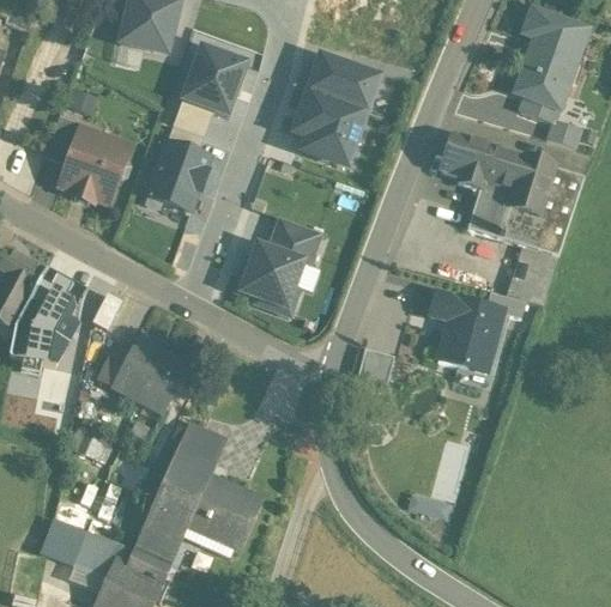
[(36,1),(32,0),(16,0),(7,23),(26,29),(36,1)]
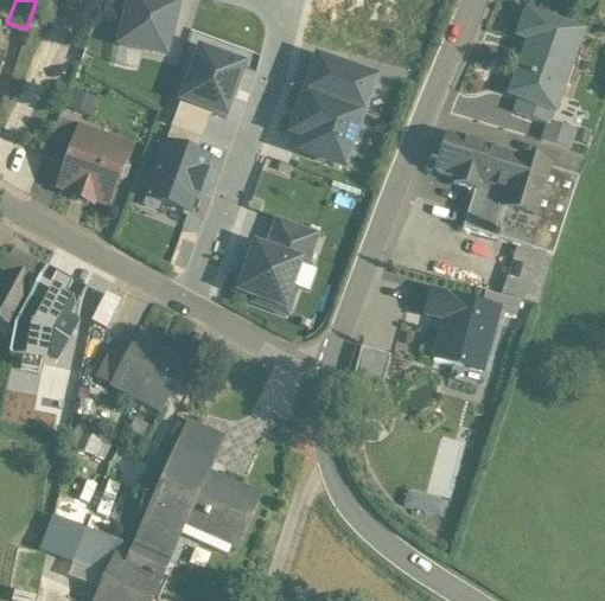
[(165,2),(155,0),(129,0),(119,45),(165,56),(178,5),(165,2)]
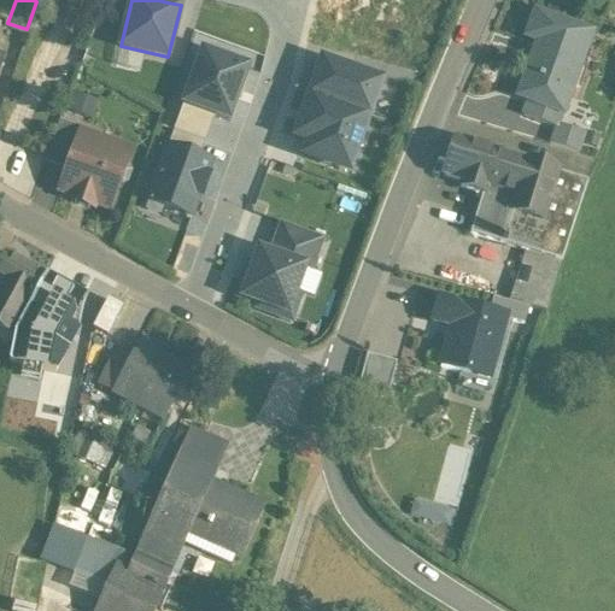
[(593,30),(536,10),(526,35),(539,39),(517,95),(531,100),(558,111),(563,112),(572,88),(566,86),(577,53),(584,56),(593,30)]
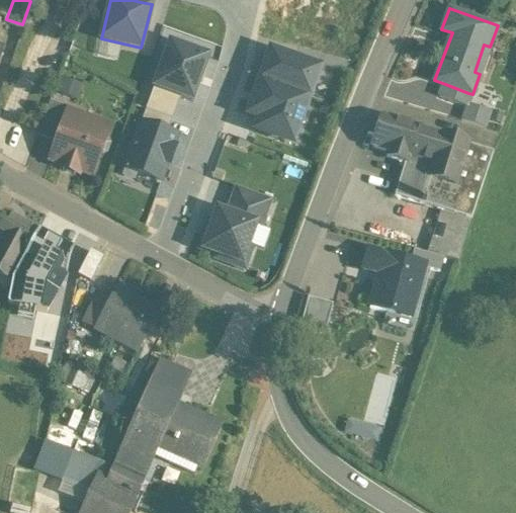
[(154,86),(181,95),(193,100),(209,53),(170,39),(154,86)]
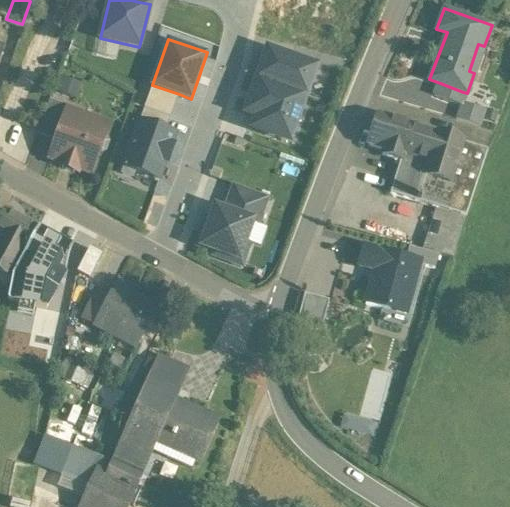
[(268,49),(259,77),(307,95),(317,66),(268,49)]
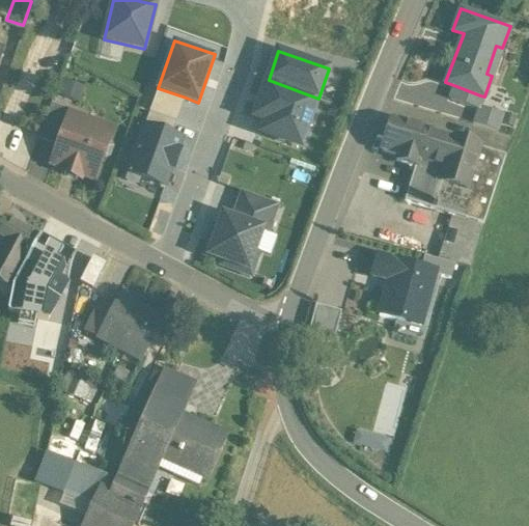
[(64,75),(58,90),(79,99),(85,83),(64,75)]
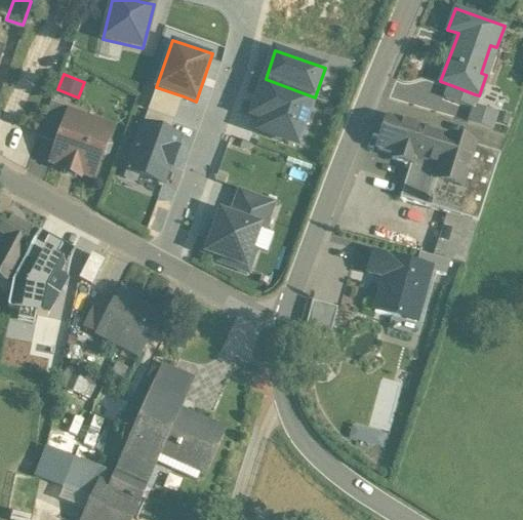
[(298,144),(315,97),(266,79),(252,115),(264,118),(259,130),(298,144)]
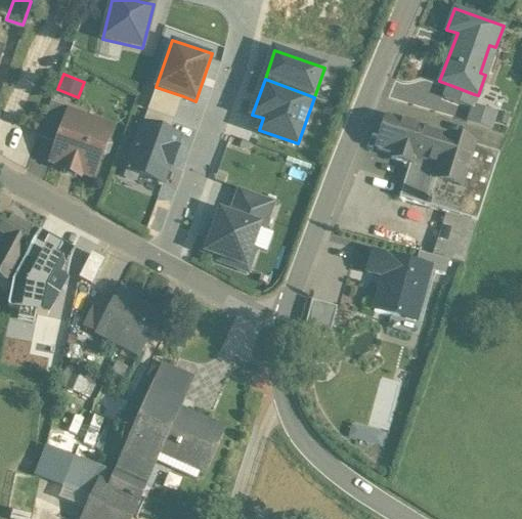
[(474,94),(450,85),(447,95),(471,104),(472,101),(474,94)]
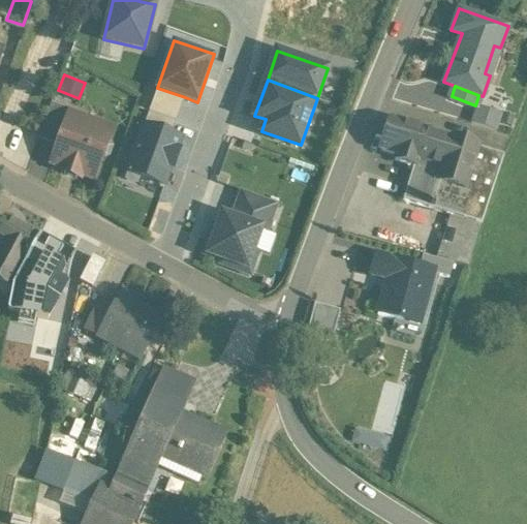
[(149,111),(177,120),(185,97),(157,88),(149,111)]
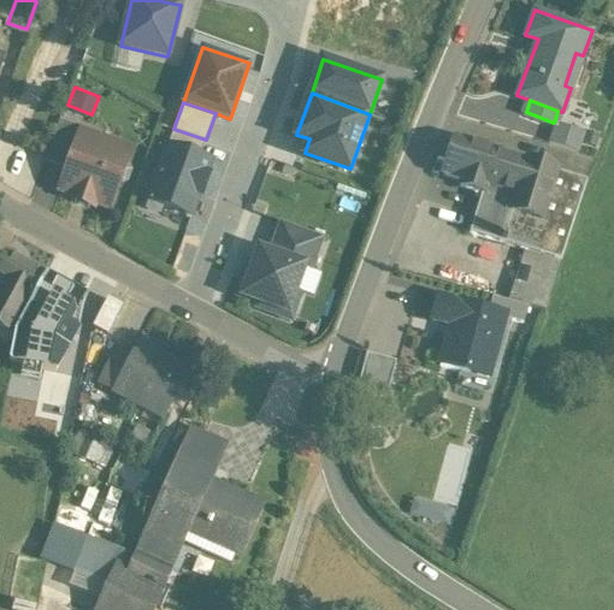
[(86,126),(60,117),(46,158),(70,166),(82,132),(83,132),(86,126)]
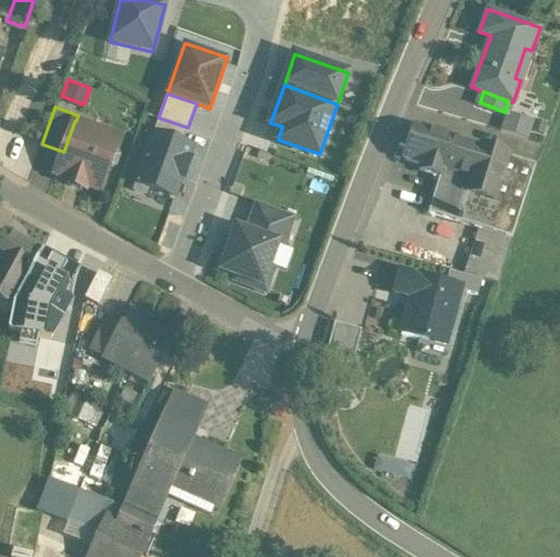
[(538,119),(506,109),(505,112),(500,129),(533,138),(538,119)]
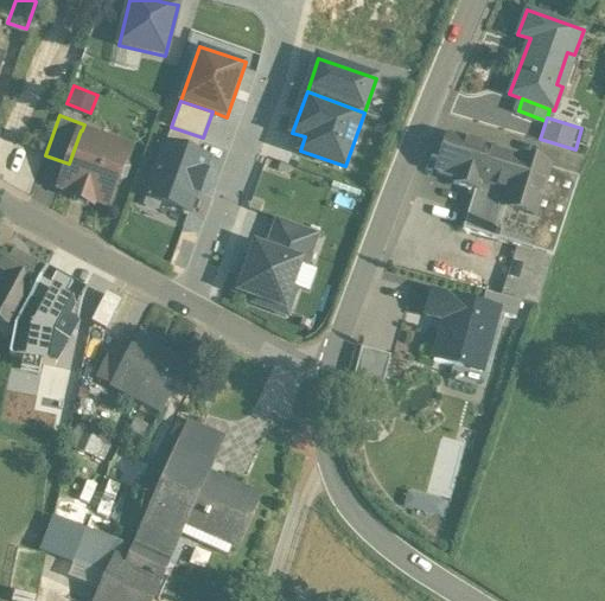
[(166,142),(197,153),(203,138),(171,127),(166,142)]
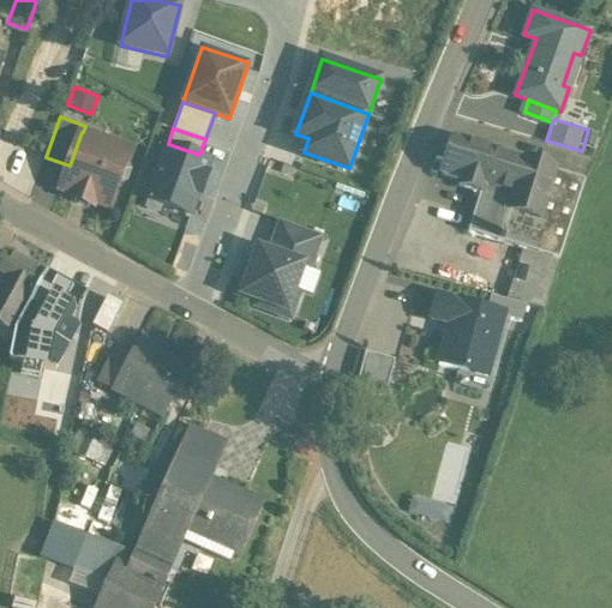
[(83,132),(82,132),(70,166),(63,186),(113,204),(121,179),(124,180),(129,178),(132,169),(130,164),(127,163),(129,158),(111,152),(114,143),(83,132)]
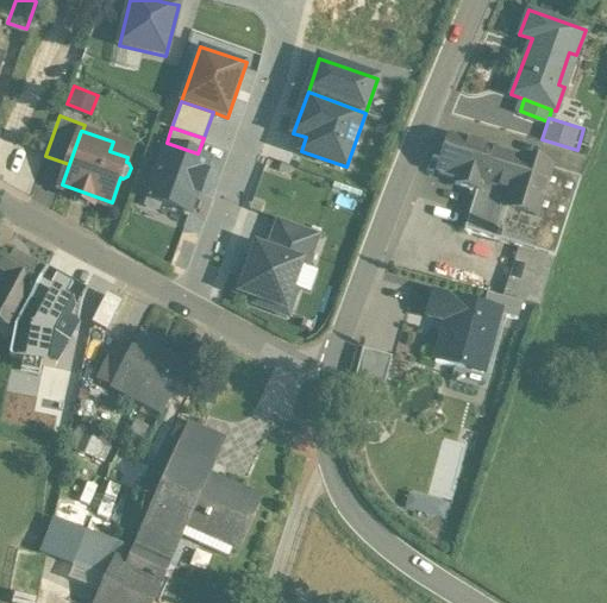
[(521,159),(492,150),(492,149),(451,136),(440,169),(458,175),(457,181),(477,188),(464,227),(513,243),(555,256),(581,176),(521,157),(521,159)]
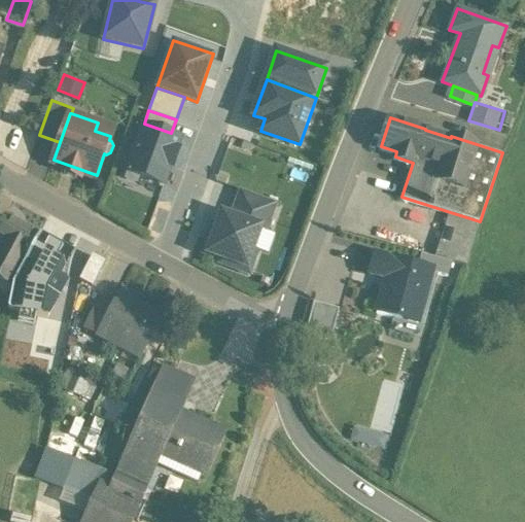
[(171,133),(144,124),(128,170),(165,183),(171,165),(173,166),(179,147),(177,147),(181,136),(171,133)]
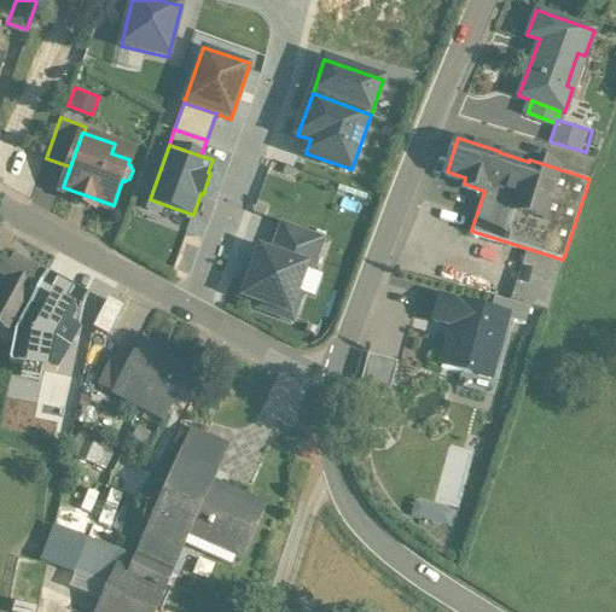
[(282,220),(271,251),(307,264),(315,267),(326,235),(282,220)]
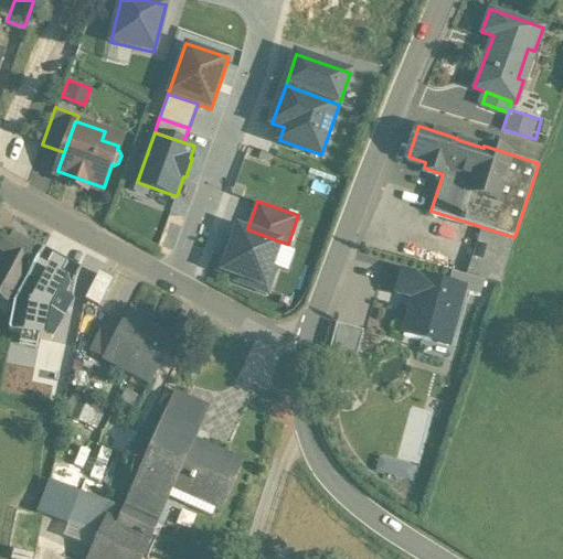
[(476,225),(463,269),(486,276),(499,279),(514,237),(476,225)]
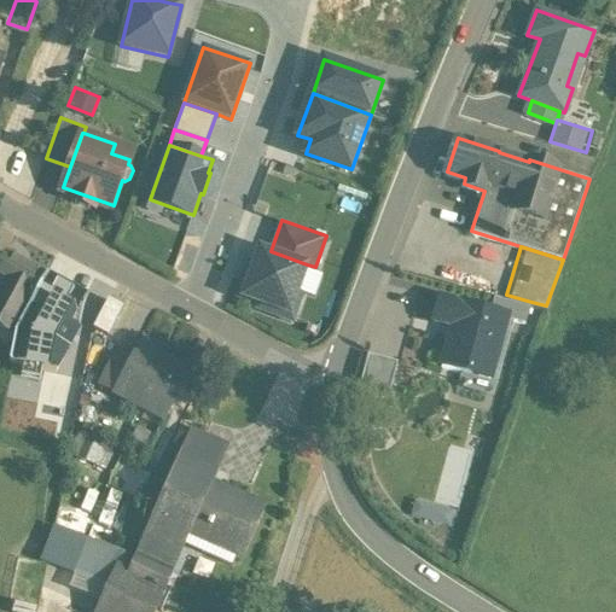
[(271,251),(261,248),(250,278),(247,275),(240,292),(261,299),(260,304),(294,316),(303,290),(298,289),(307,264),(271,251)]
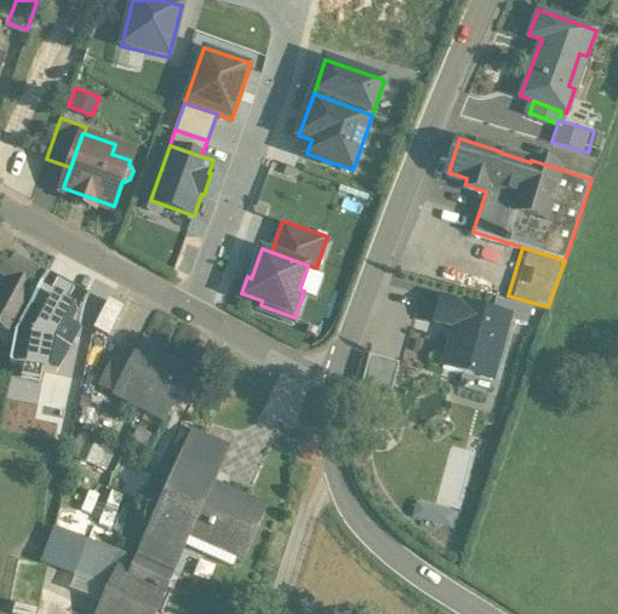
[(46,274),(5,253),(4,256),(0,262),(0,322),(16,332),(46,274)]
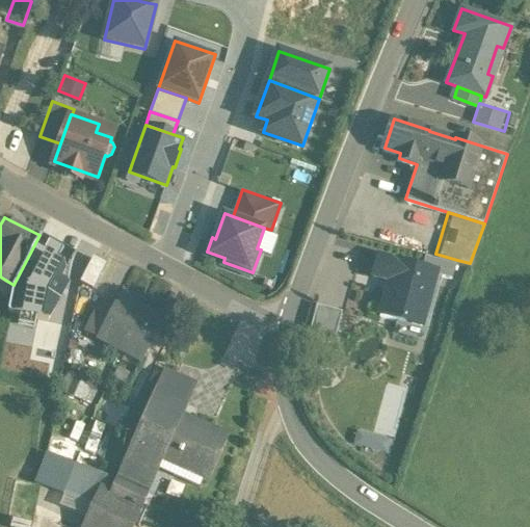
[(75,253),(40,235),(14,285),(7,312),(49,319),(69,284),(62,280),(65,270),(63,263),(68,265),(75,253)]
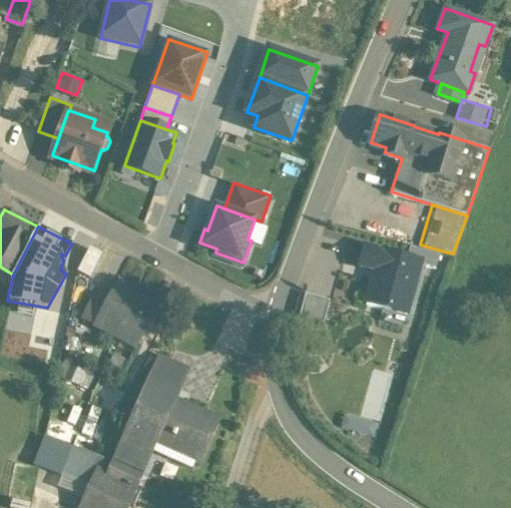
[(420,244),(412,242),(408,258),(421,261),(438,266),(441,250),(420,244)]
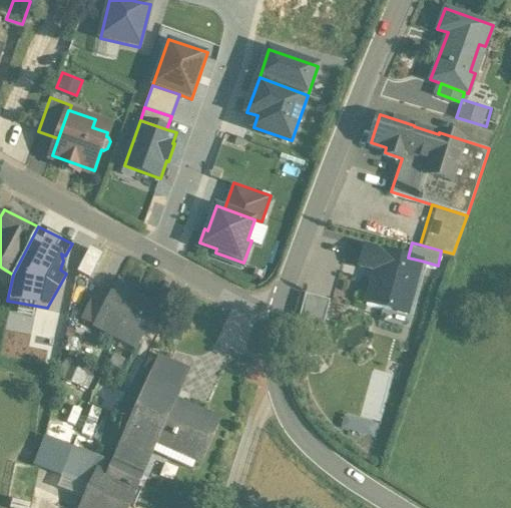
[(91,246),(78,271),(89,276),(102,251),(91,246)]
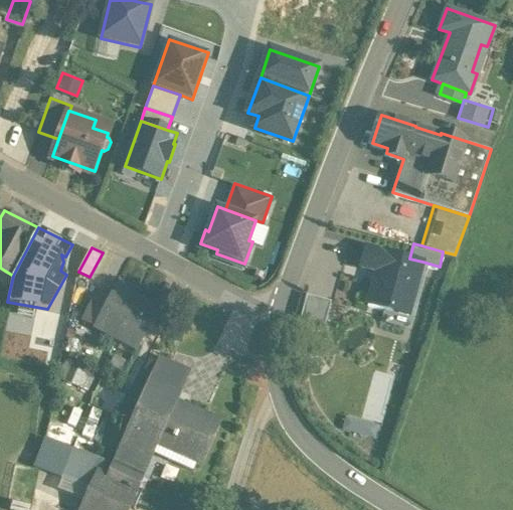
[(409,259),(366,247),(362,266),(377,270),(369,303),(409,314),(422,262),(409,259)]
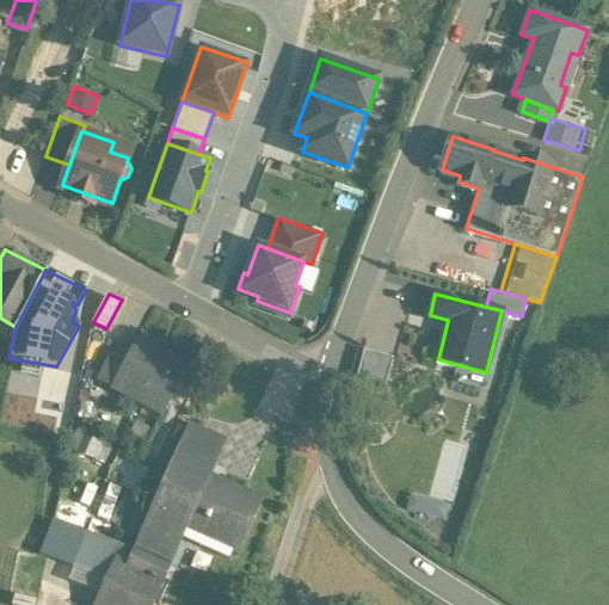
[(188,368),(155,350),(159,343),(141,333),(128,358),(112,349),(97,377),(141,401),(145,393),(168,405),(188,368)]
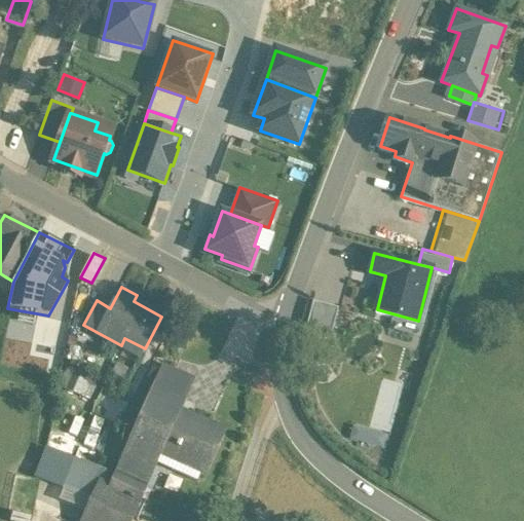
[(339,308),(314,301),(305,332),(329,339),(339,308)]
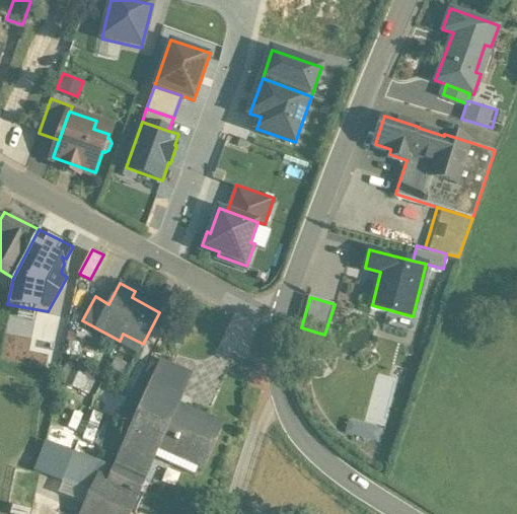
[(191,373),(162,361),(117,466),(144,479),(158,447),(173,453),(174,450),(206,463),(223,425),(177,405),(191,373)]
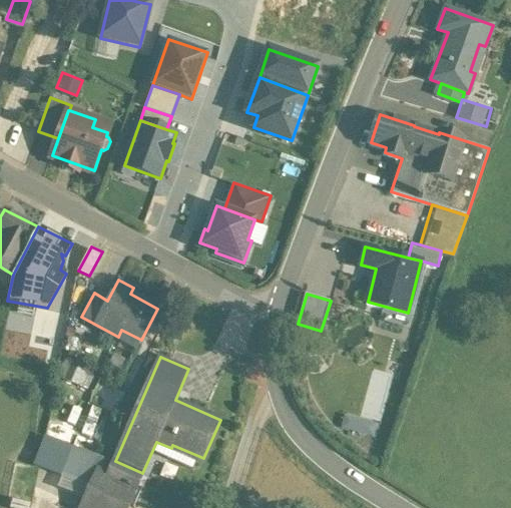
[(341,426),(374,433),(377,419),(345,412),(341,426)]
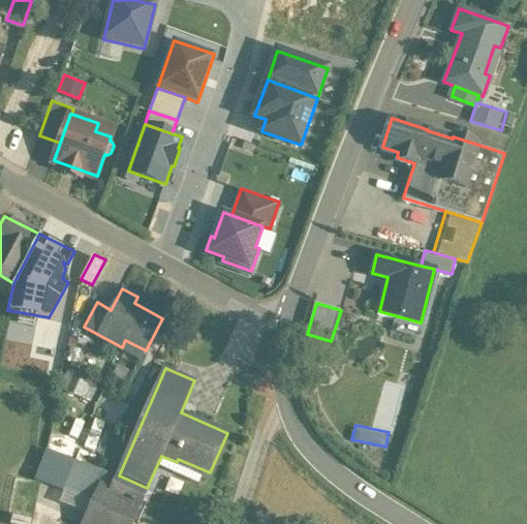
[(68,490),(91,498),(101,468),(79,460),(68,490)]
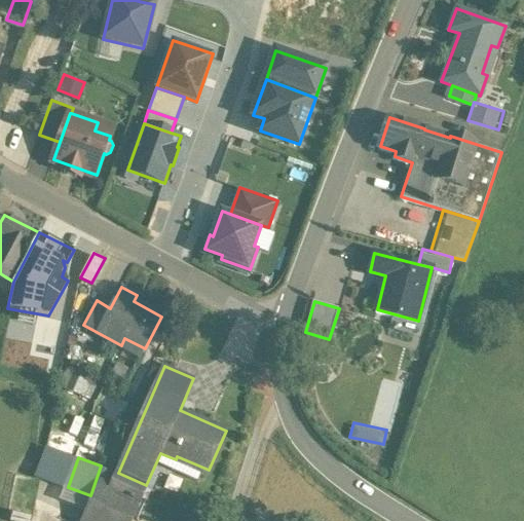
[(131,520),(146,485),(118,473),(111,487),(101,483),(83,520),(131,520)]
